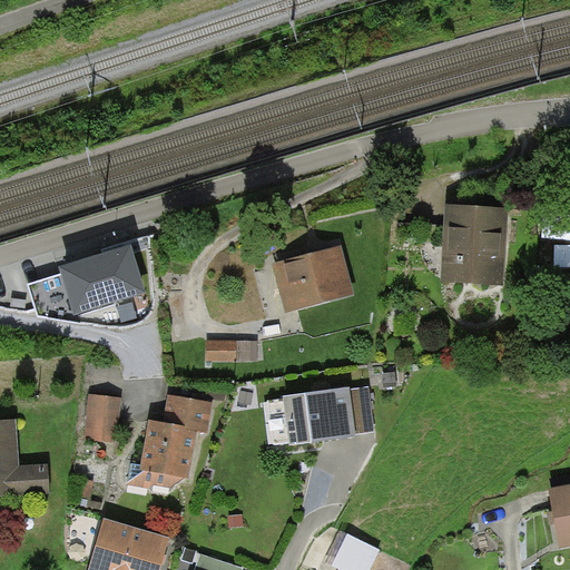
[(473,208),(445,207),(441,283),(503,286),(508,210),(473,208)]
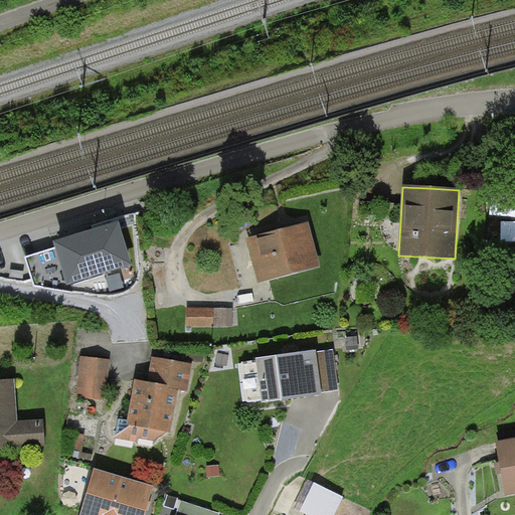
[(51,249),(26,258),(35,287),(65,290),(136,268),(121,219),(62,237),(48,241),(51,249)]
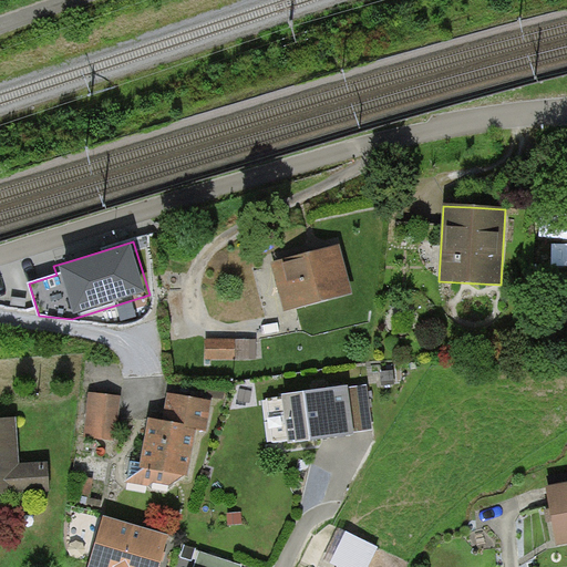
[(271,264),(285,312),(353,294),(340,245),(309,254),(271,264)]
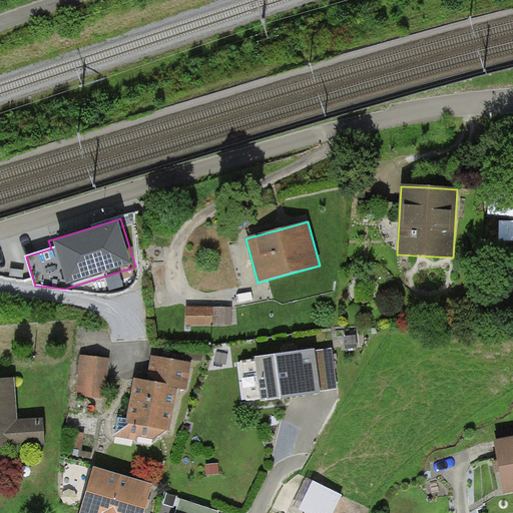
[(185,307),(185,326),(231,326),(231,308),(185,307)]
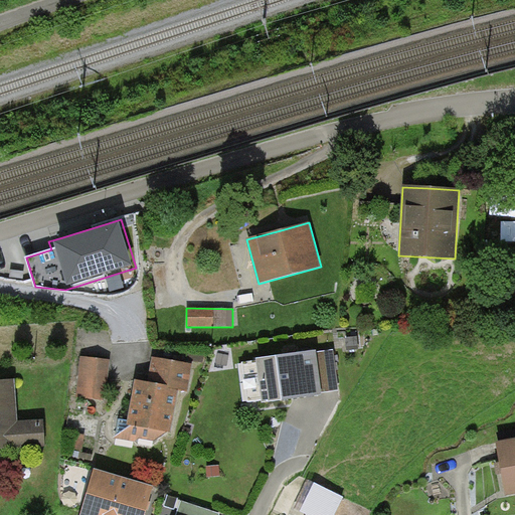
[(333,351),(315,353),(319,375),(321,393),(339,390),(333,351)]
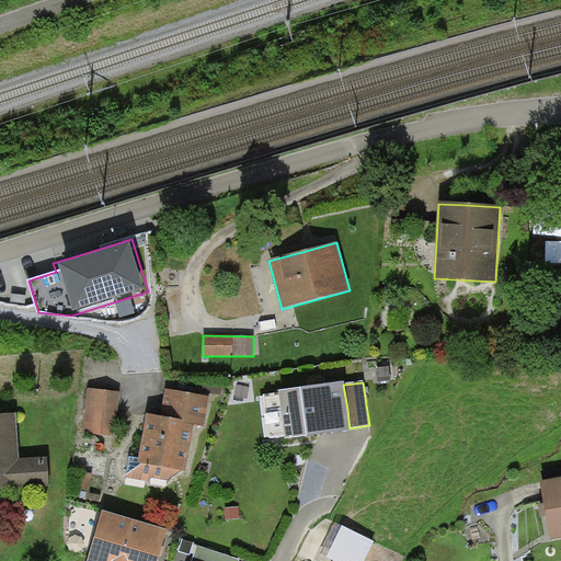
[(343,384),(278,392),(286,441),(306,437),(306,438),(351,432),(350,428),(347,409),(343,385),(343,384)]
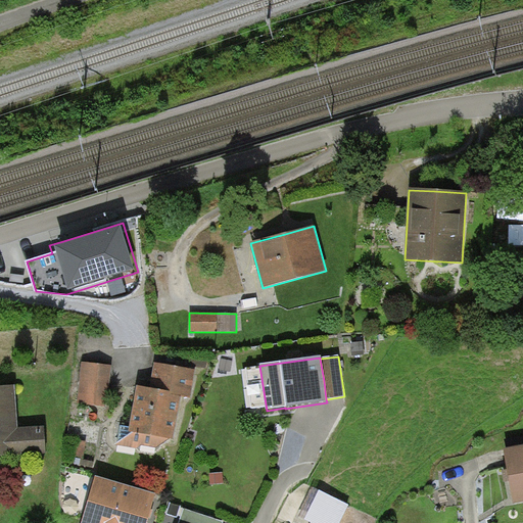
[(111,366),(82,363),(77,403),(106,408),(111,366)]
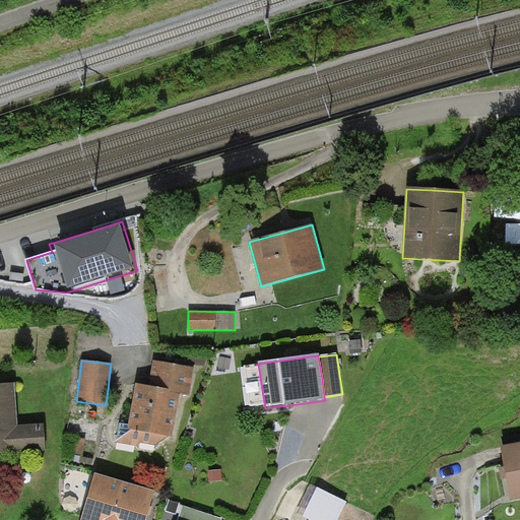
[(194,369),(153,362),(149,384),(148,387),(137,385),(129,431),(173,438),(180,395),(189,396),(194,369)]
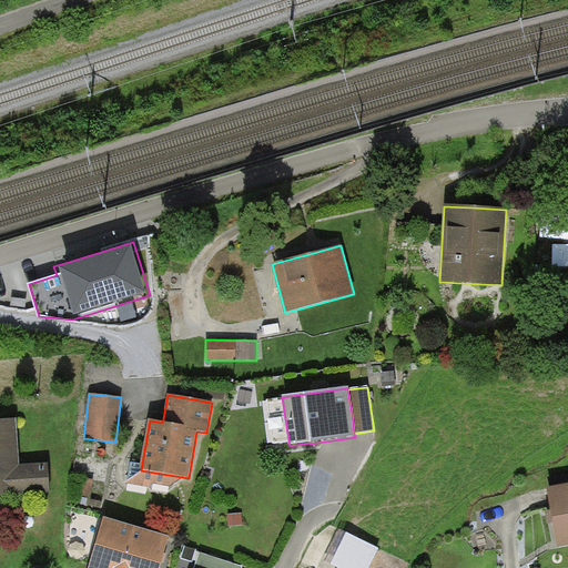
[(16,418),(0,419),(0,496),(50,493),(48,463),(19,465),(16,418)]
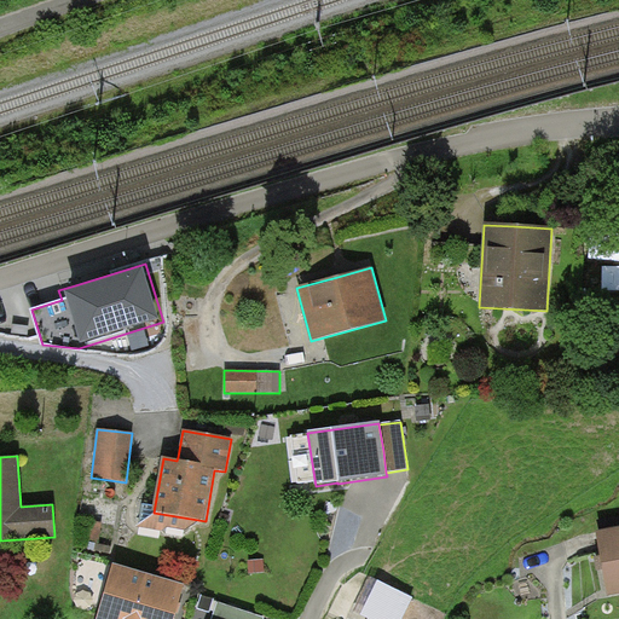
[(618,527),(595,532),(601,563),(607,596),(618,594),(618,527)]
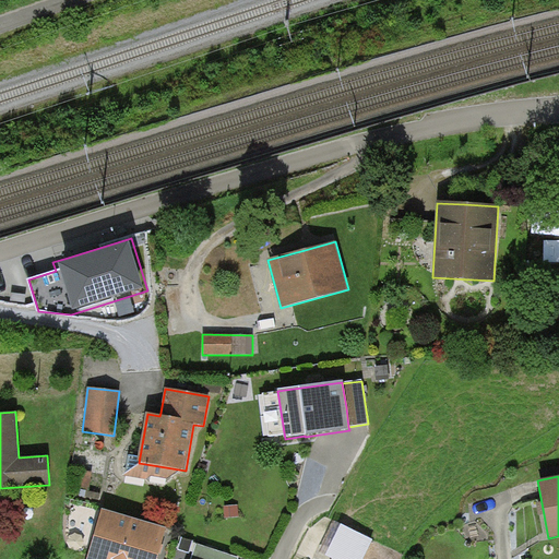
[(166,528),(102,510),(87,558),(156,558),(161,549),(166,528)]
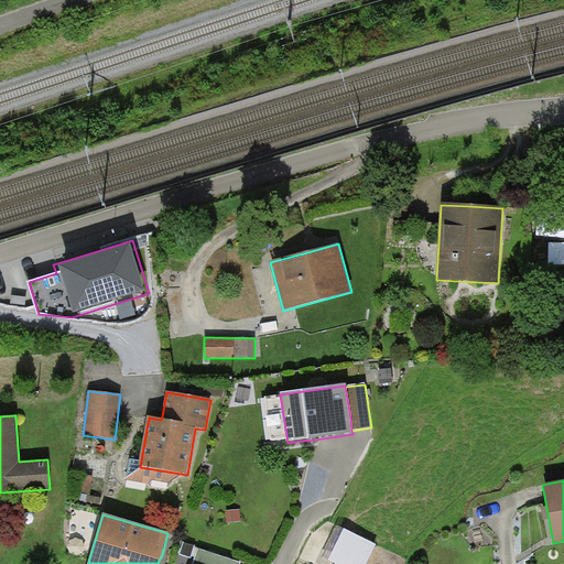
[(366,563),(376,545),(345,529),(328,560),(337,563),(366,563)]
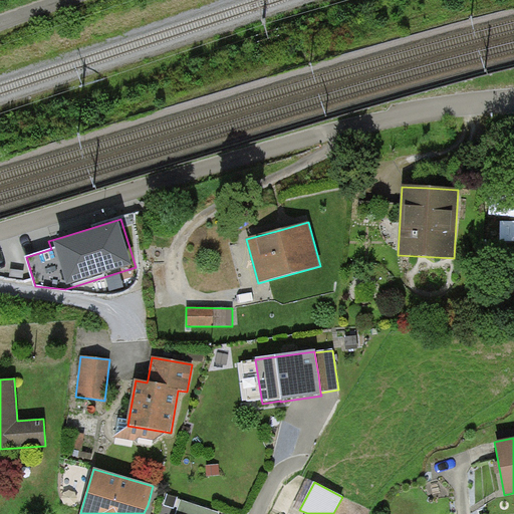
[(181,500),(176,513),(219,513),(220,513),(181,500)]
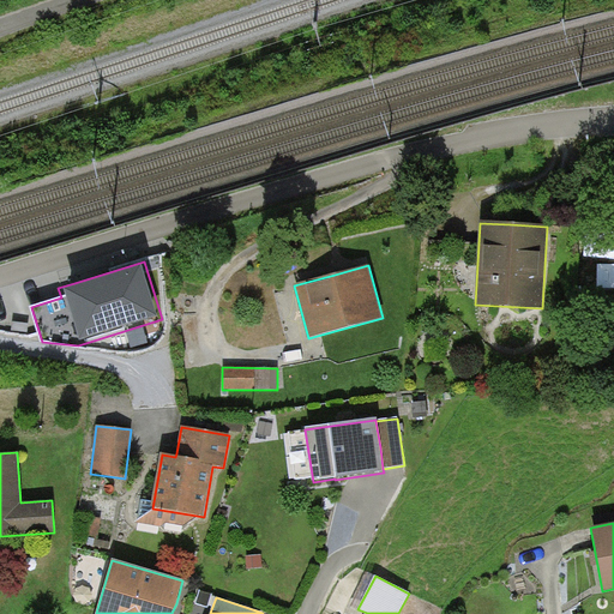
All buildings are outlined.
